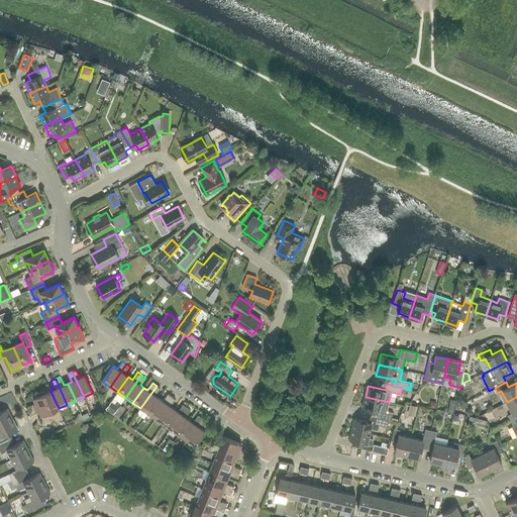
[(147,414),(159,398),(156,396),(161,388),(157,386),(140,408),(147,414)]
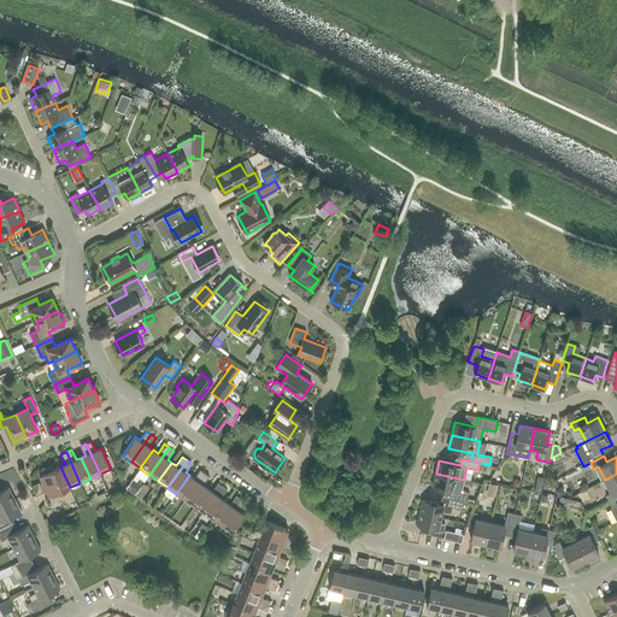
[(117,466),(123,471),(127,466),(121,462),(117,466)]
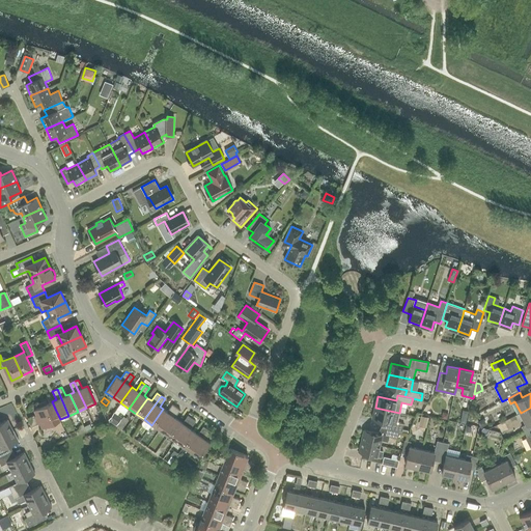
[(30,422),(56,411),(52,401),(48,403),(47,401),(38,404),(39,408),(34,410),(36,414),(28,418),(30,422)]
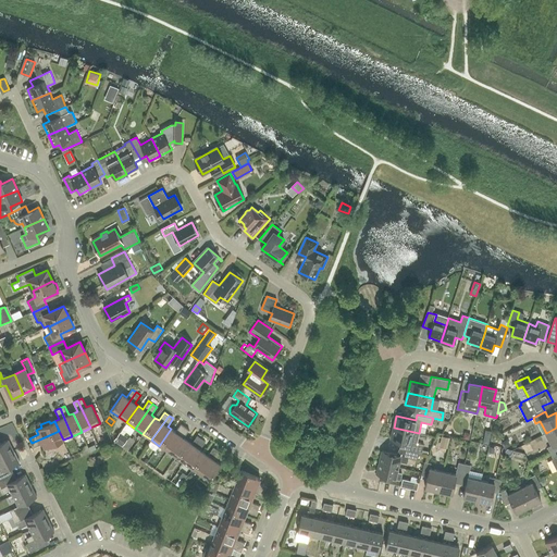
[(168,452),(185,426),(181,424),(175,432),(171,429),(159,446),(168,452)]
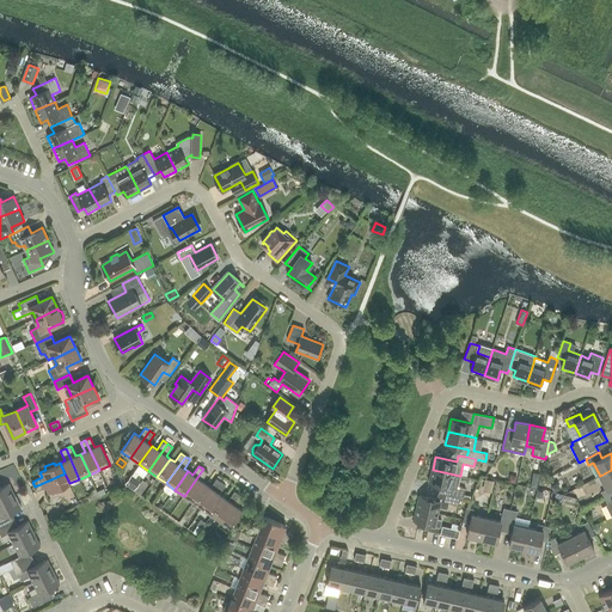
[(193,502),(206,484),(202,481),(208,472),(203,469),(184,496),(193,502)]
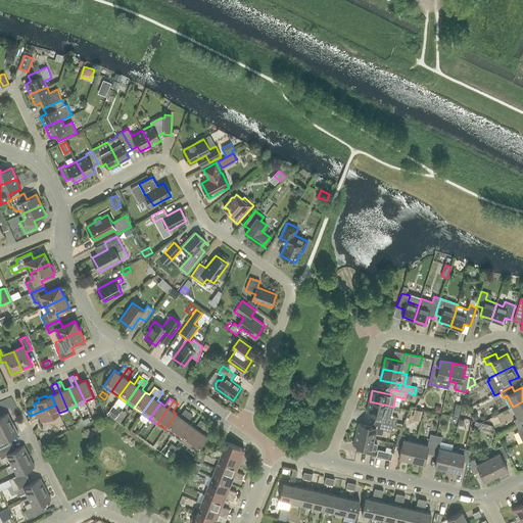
[(391,416),(393,407),(370,401),(367,413),(384,417),(383,422),(383,423),(393,425),(395,425),(397,418),(391,416)]
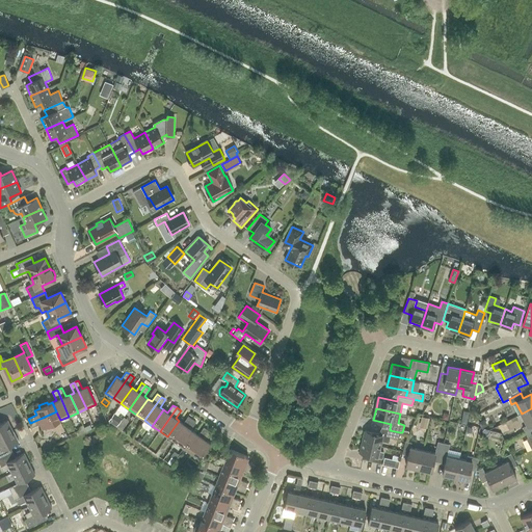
[(531,408),(522,414),(527,425),(523,427),(526,432),(531,429),(531,408)]
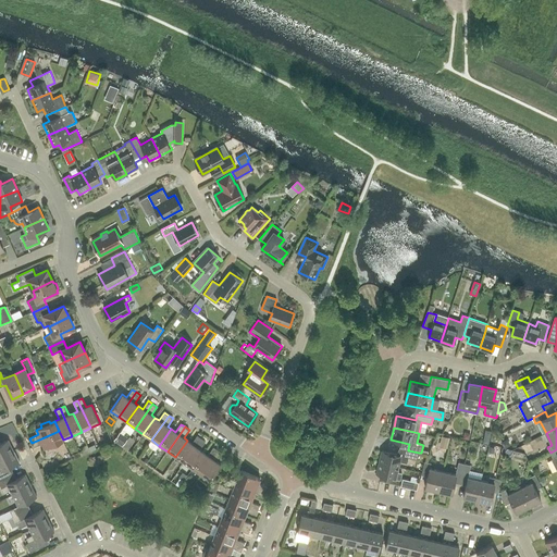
[(63,440),(59,431),(32,443),(34,448),(42,444),(45,448),(50,446),(51,448),(60,445),(59,442),(63,440)]
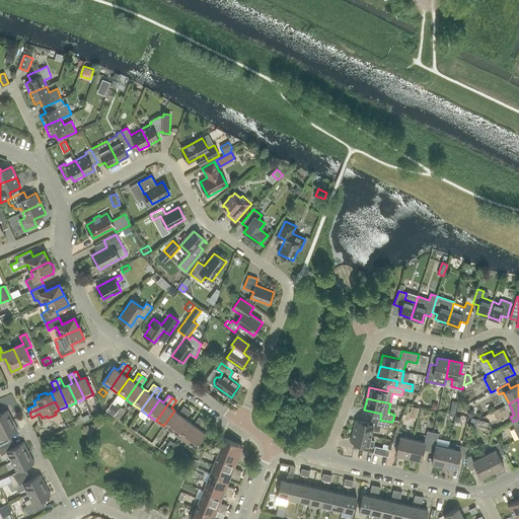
[(117,412),(118,411),(110,404),(106,411),(114,416),(117,412)]
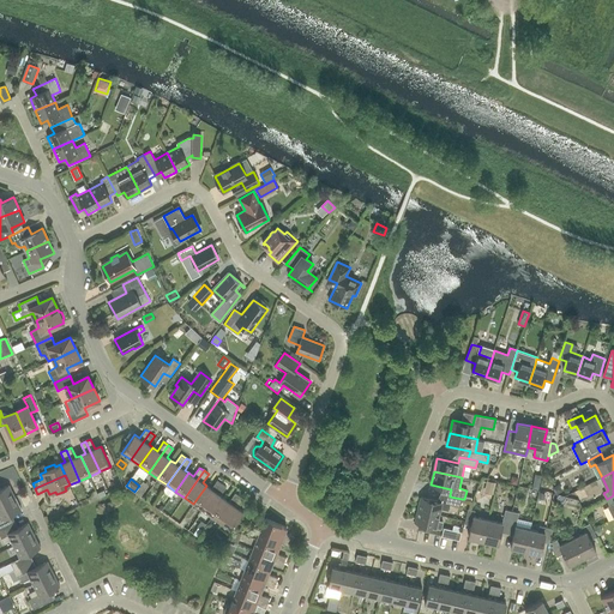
[(203,511),(222,483),(217,480),(211,489),(206,486),(193,504),(203,511)]
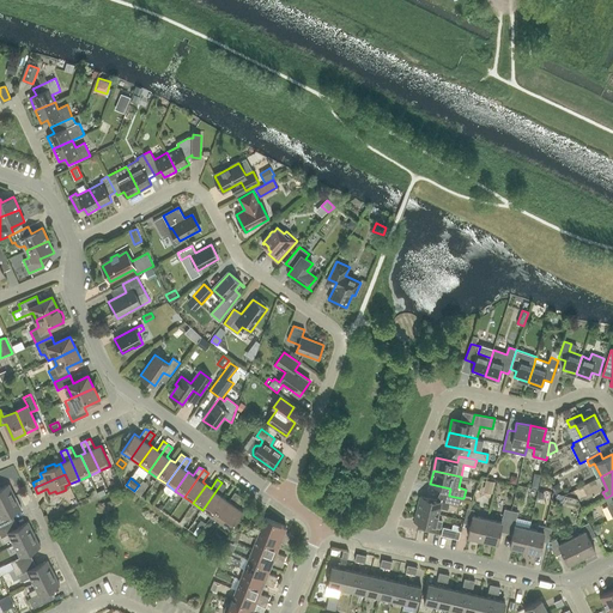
[(492,493),(496,481),(486,480),(484,491),(492,493)]
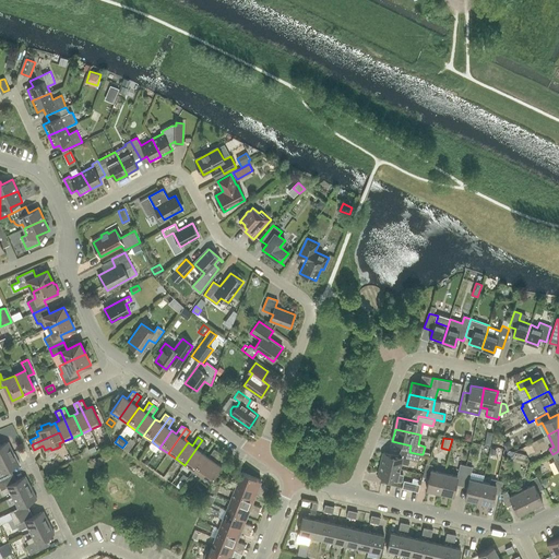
[(192,471),(204,454),(201,451),(206,443),(202,440),(185,465),(192,471)]
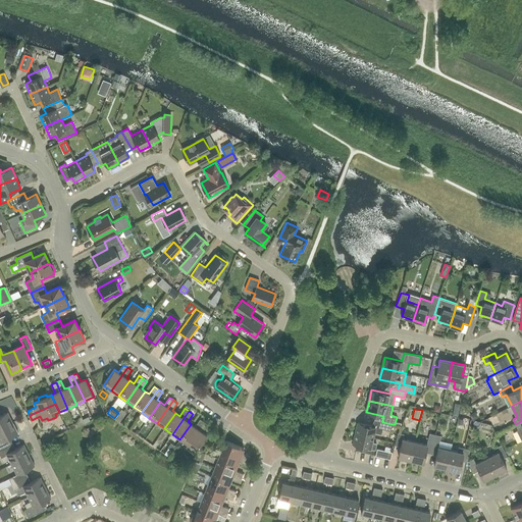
[(0,415),(0,428),(13,423),(7,412),(0,415)]
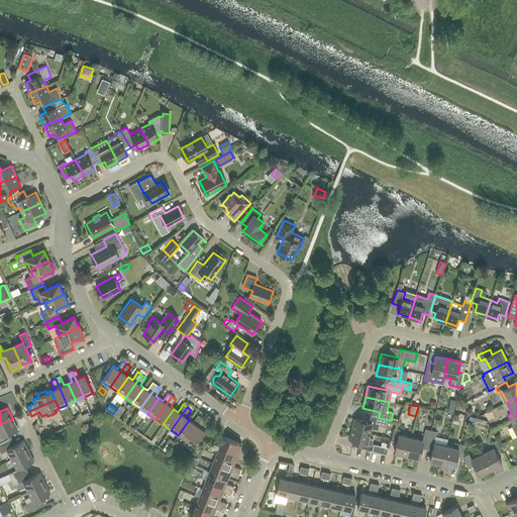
[(113,414),(113,415),(119,419),(122,414),(116,410),(113,414)]
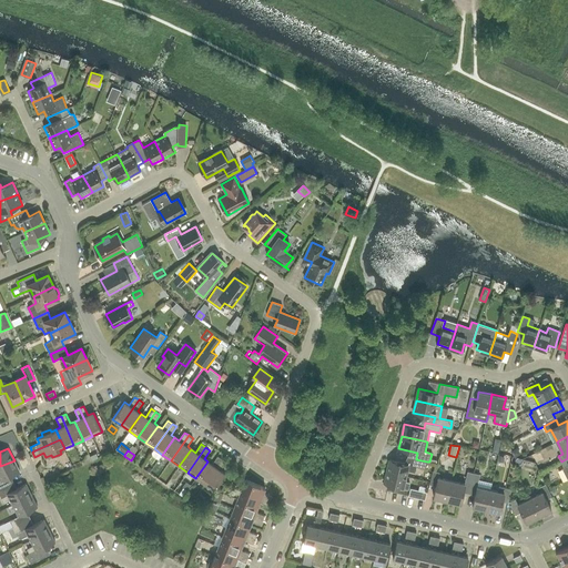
[(204,484),(222,459),(217,456),(212,464),(208,462),(195,478),(204,484)]
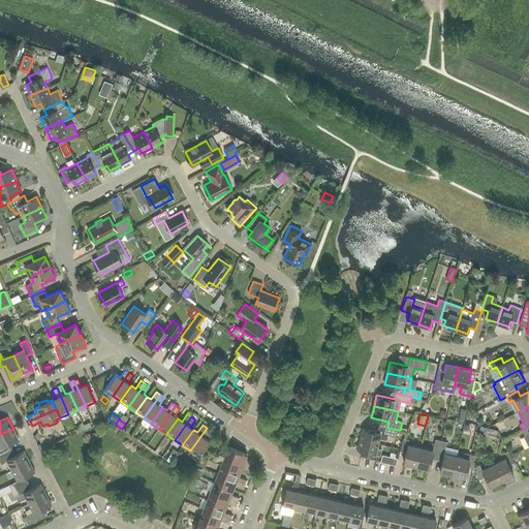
[(397,437),(398,430),(387,428),(387,427),(379,425),(379,426),(381,426),(379,432),(363,428),(361,439),(378,443),(379,438),(386,440),(387,435),(397,437)]
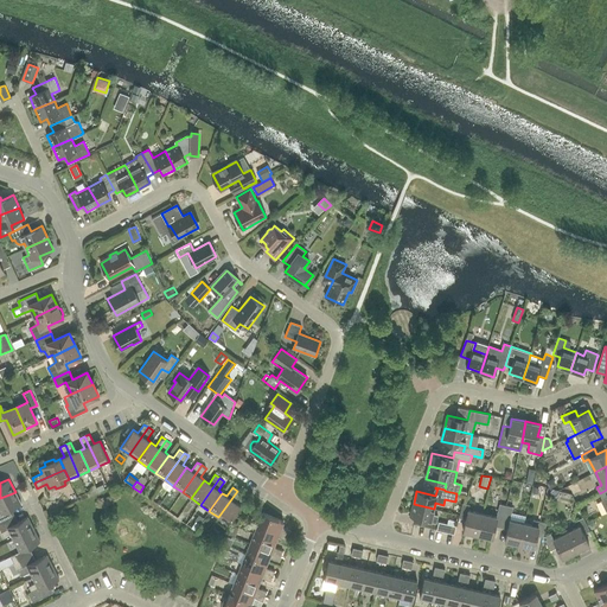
[(236,503),(242,493),(237,491),(218,517),(228,524),(241,505),(236,503)]
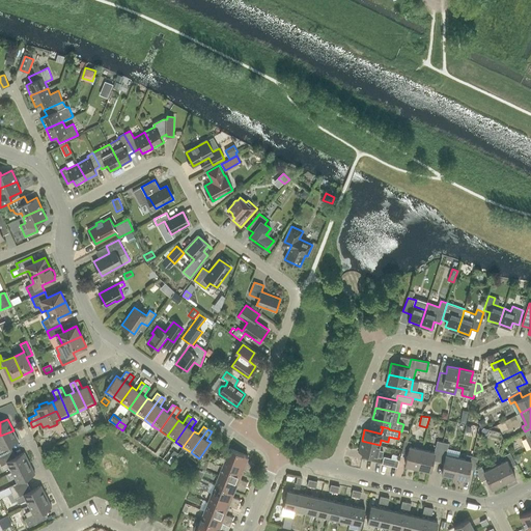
[(6,447),(19,441),(14,430),(0,436),(0,456),(9,452),(6,447)]
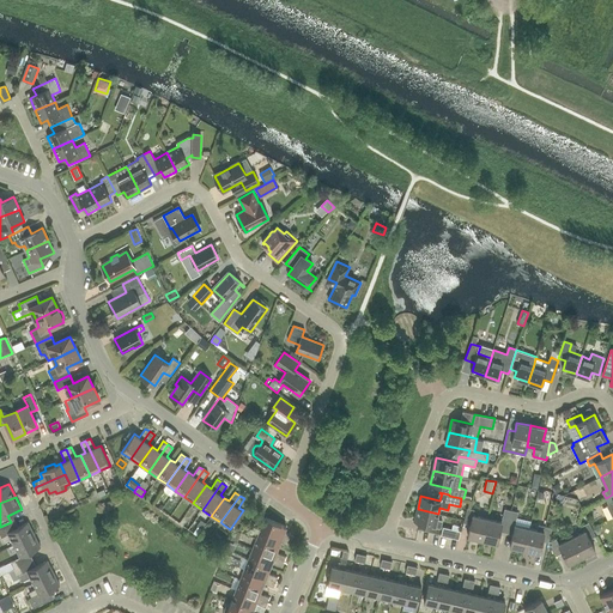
[(483,540),(487,519),(473,515),(474,510),(467,508),(465,523),(471,525),(468,536),(483,540)]
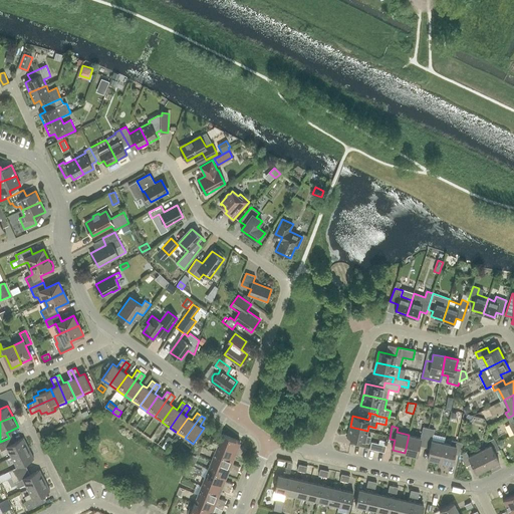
[(366,436),(367,431),(350,427),(347,438),(365,442),(365,441),(369,442),(370,437),(366,436)]
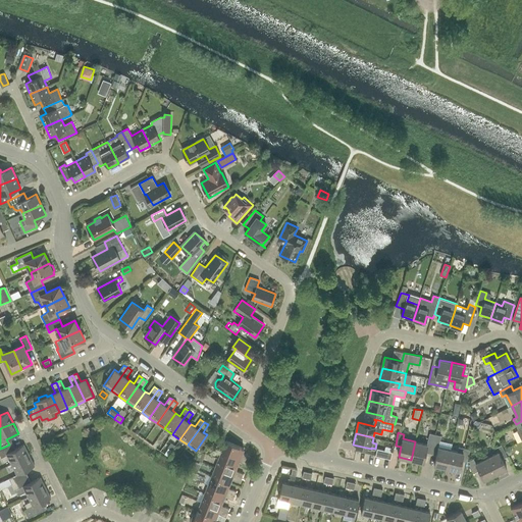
[(431,454),(435,434),(430,433),(427,445),(415,441),(411,460),(423,463),(426,452),(431,454)]
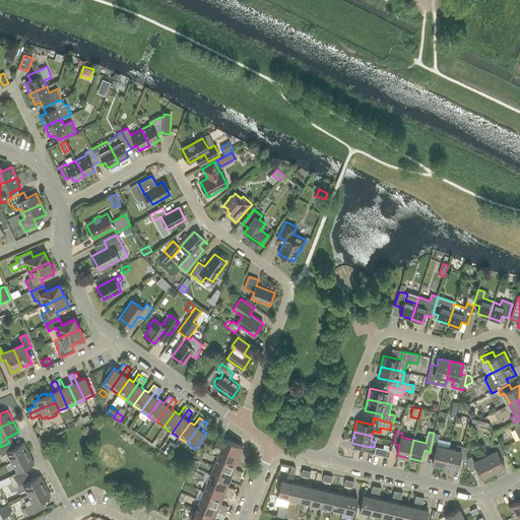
[(445,466),(449,448),(437,446),(440,435),(434,433),(430,452),(435,453),(433,463),(445,466)]
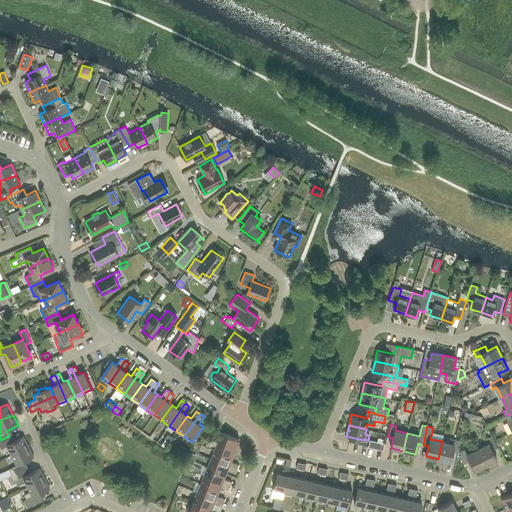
[(237,444),(239,440),(222,432),(218,441),(244,452),(246,447),(237,444)]
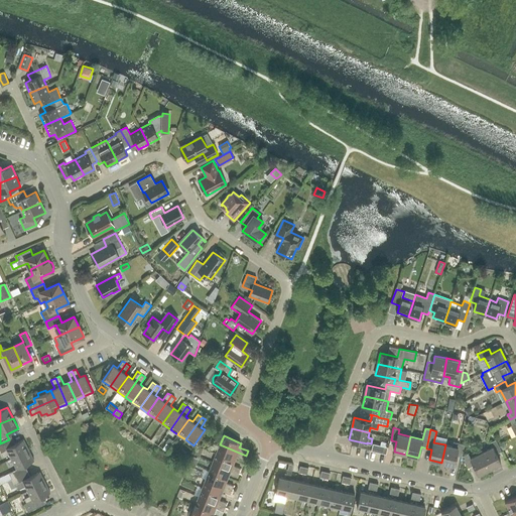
[(24,439),(12,445),(9,439),(0,443),(0,449),(3,457),(9,454),(11,459),(29,449),(24,439)]
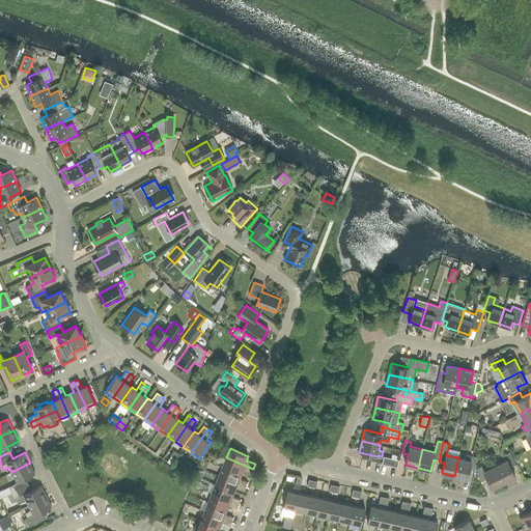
[(511,467),(516,465),(510,452),(505,455),(507,459),(496,466),(504,482),(515,476),(511,467)]
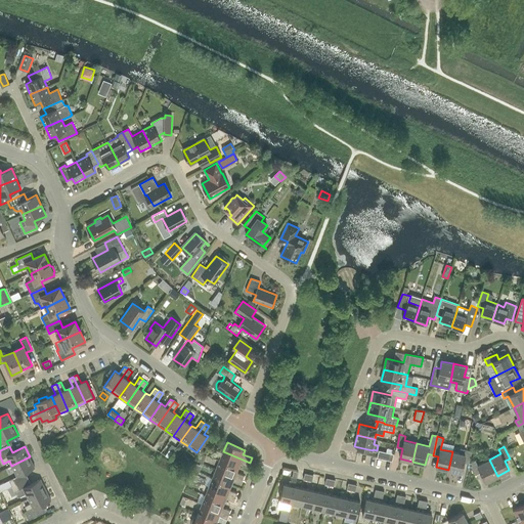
[(472,451),(466,449),(461,448),(460,453),(452,451),(448,470),(461,473),(464,463),(469,464),(472,451)]
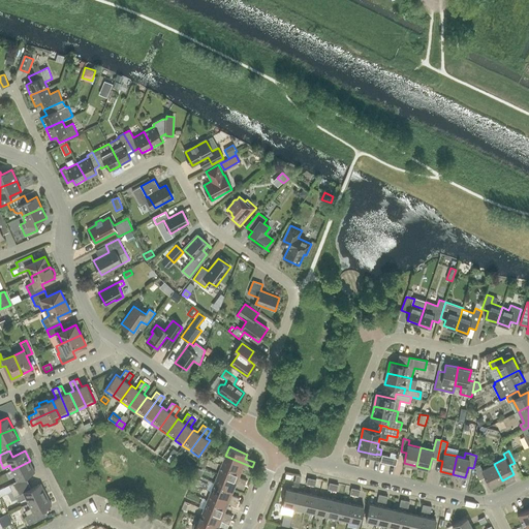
[(252,467),(225,456),(222,465),(240,472),(242,468),(250,471),(252,467)]
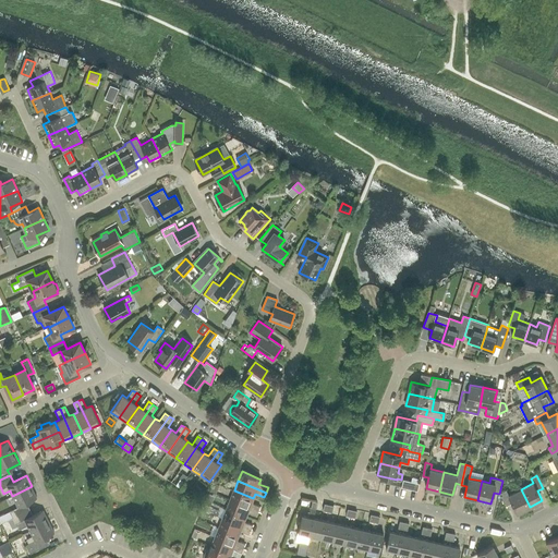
[(417,492),(420,484),(403,481),(401,487),(417,492)]
